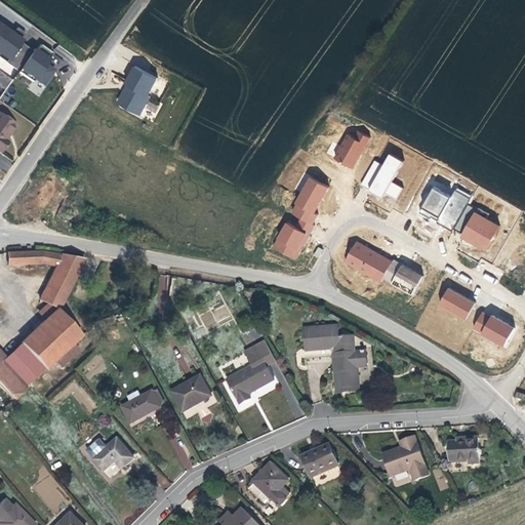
[(0,52),(11,62),(28,38),(0,19),(0,52)]
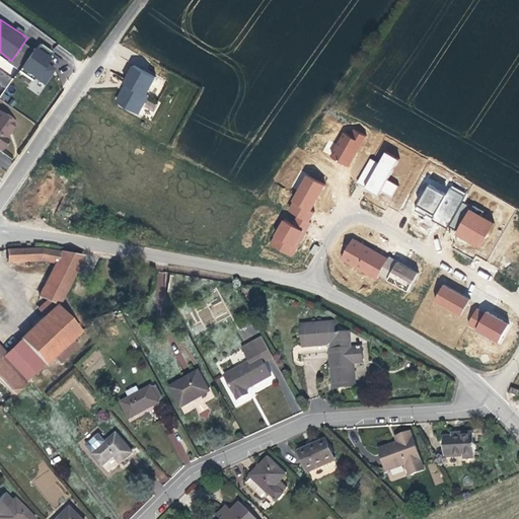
[(156,78),(134,65),(124,82),(127,84),(116,102),(138,116),(149,98),(146,96),(156,78)]
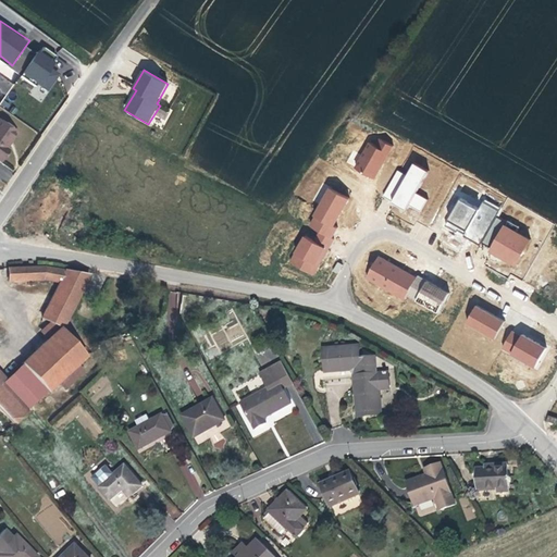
[(0,74),(0,90),(5,95),(13,84),(0,74)]
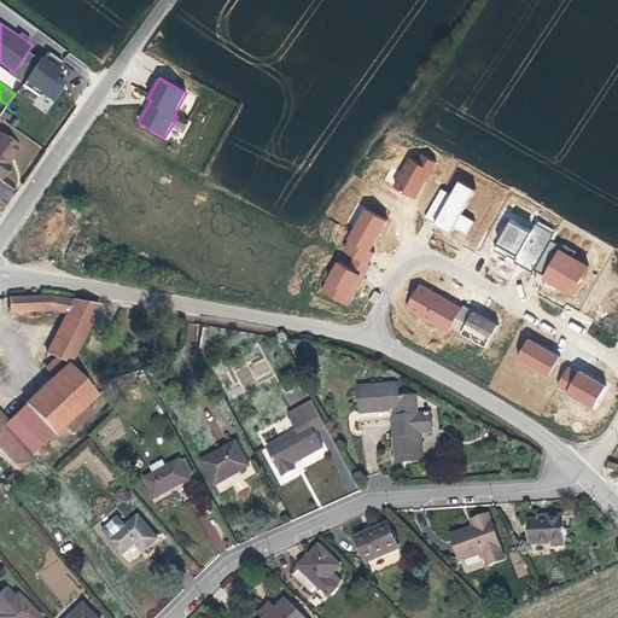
[(19,146),(0,132),(0,179),(10,167),(6,164),(11,157),(19,146)]
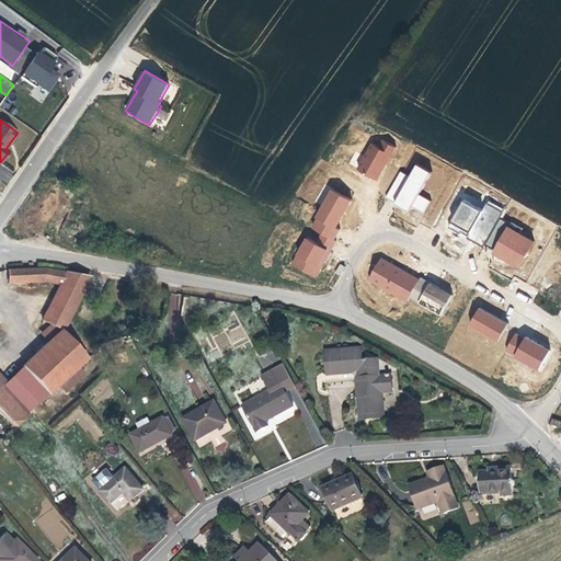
[(376,181),(396,147),(376,136),(356,170),(376,181)]
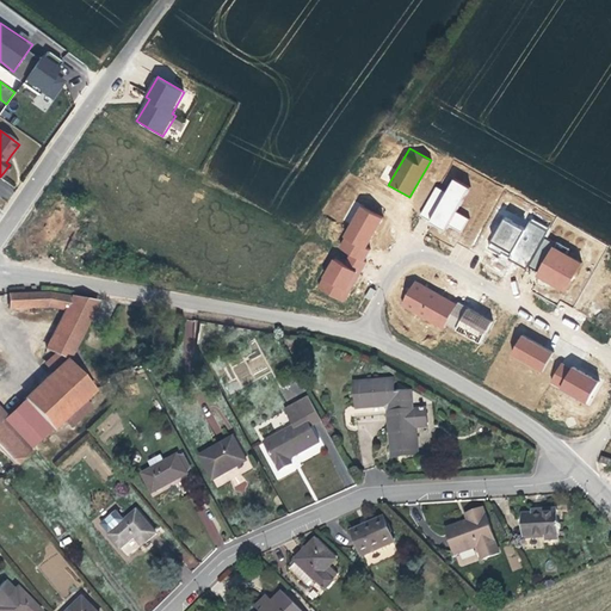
[(445,191),(433,186),(419,217),(445,229),(446,226),(462,233),(469,218),(456,213),(468,187),(451,179),(445,191)]
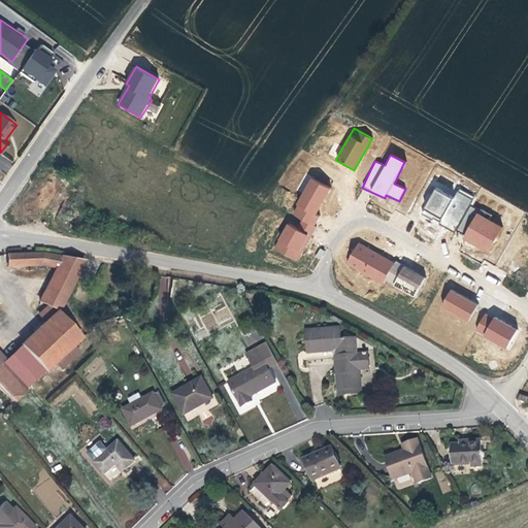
[(290,219),(288,219),(273,251),(298,262),(320,217),(318,216),(330,187),(308,177),(290,219)]
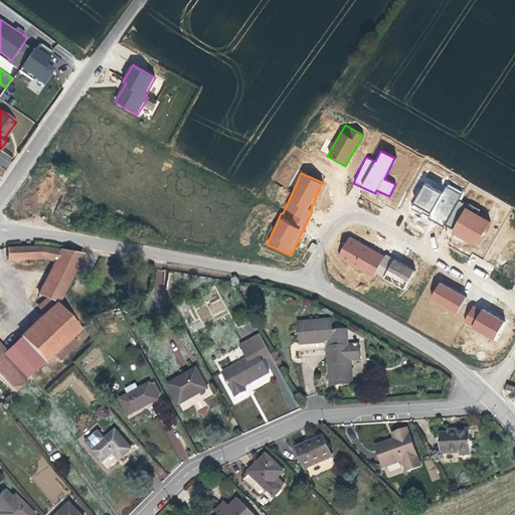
[(423,182),(410,210),(446,225),(461,191),(447,184),(444,191),(423,182)]
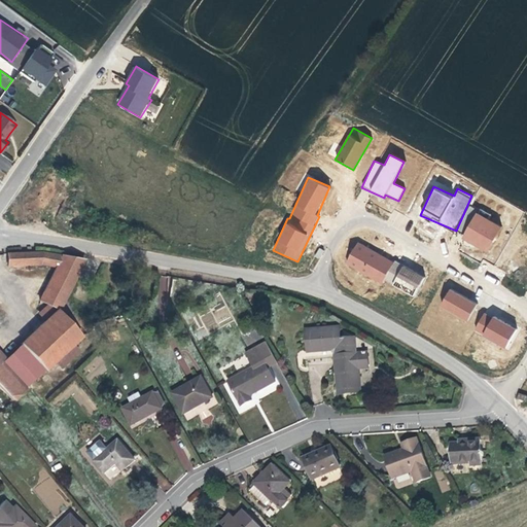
[(490,252),(500,224),(472,213),(461,242),(490,252)]
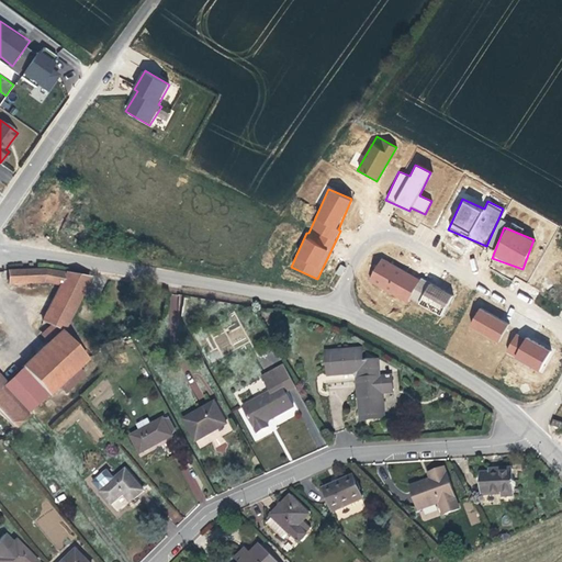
[(439,318),(452,295),(381,257),(368,280),(439,318)]
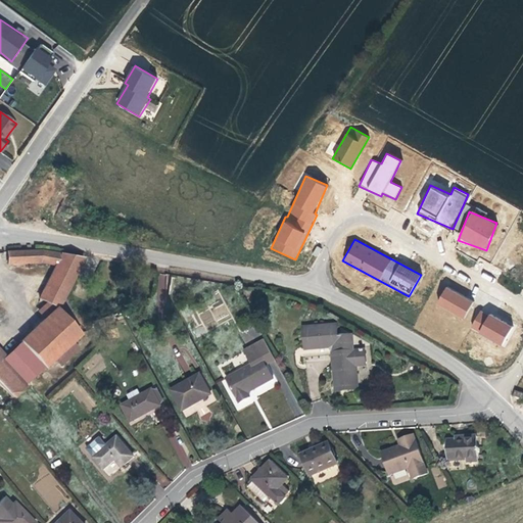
[(40,259),(41,250),(7,252),(7,264),(18,264),(18,260),(40,259)]
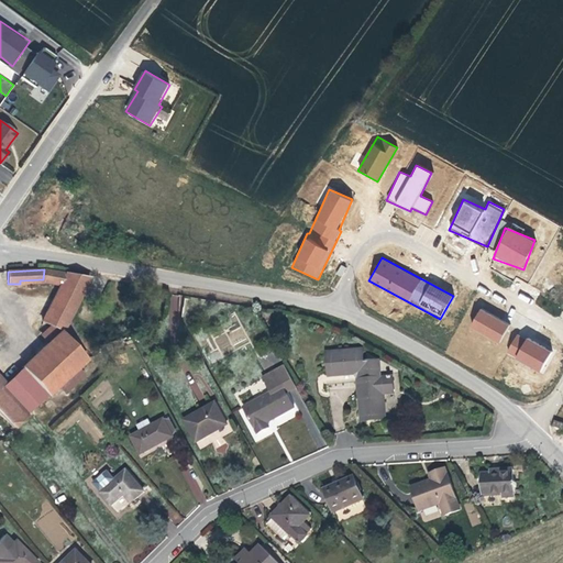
[(68,321),(90,278),(65,274),(44,269),(43,279),(20,280),(20,284),(45,283),(59,286),(42,321),(62,332),(68,321)]
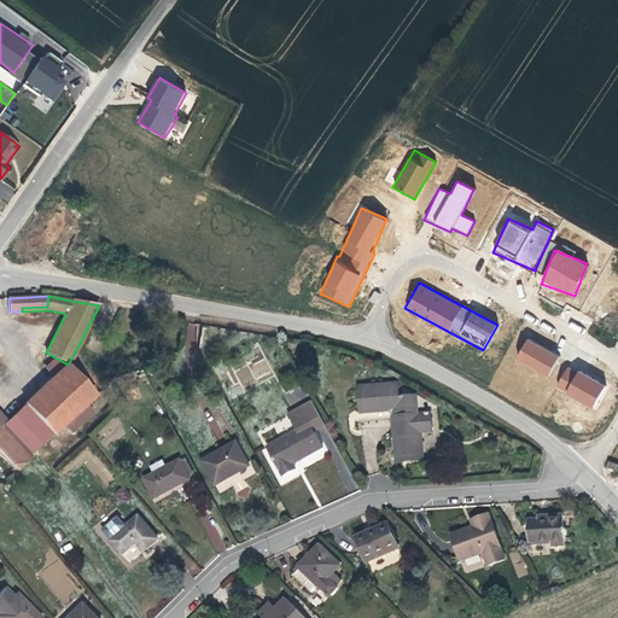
[(547,377),(559,356),(526,338),(514,360),(547,377)]
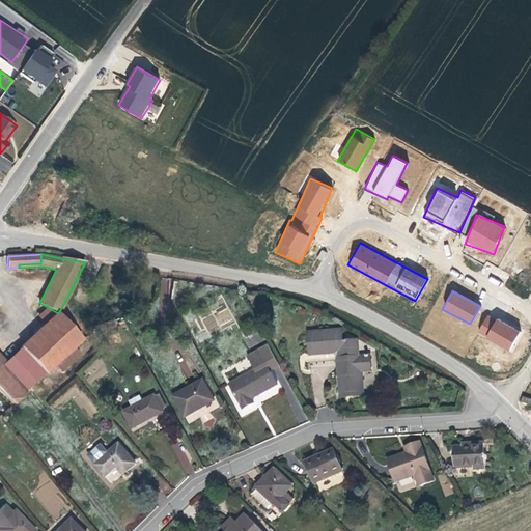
[(5,360),(30,386),(54,364),(74,347),(82,339),(57,312),(36,332),(5,360)]
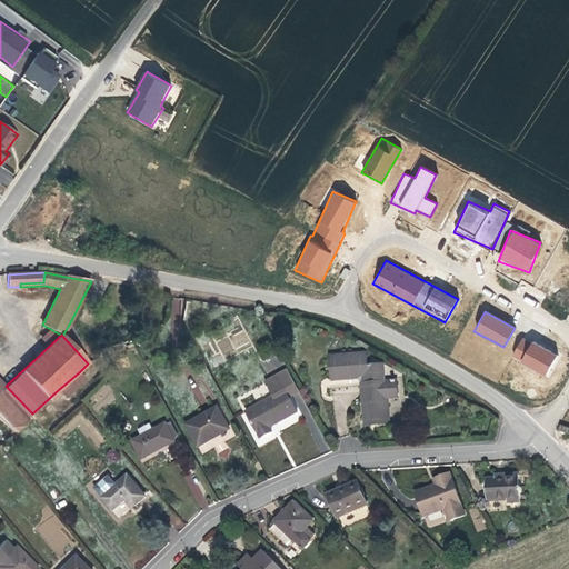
[(511,357),(546,377),(557,356),(522,336),(511,357)]
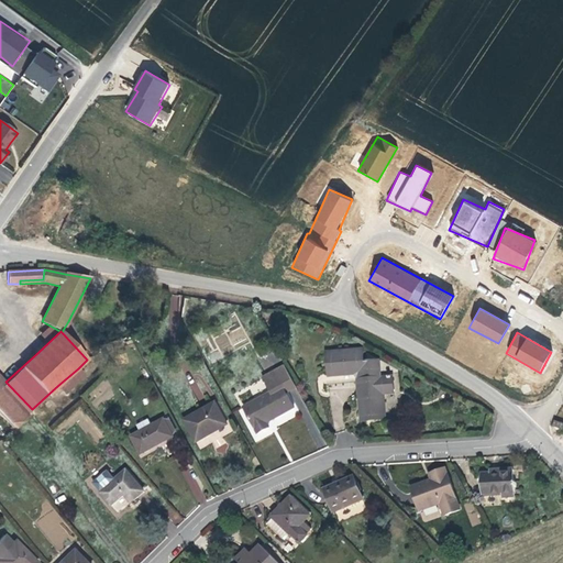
[(108,344),(99,348),(101,353),(110,351),(108,344)]
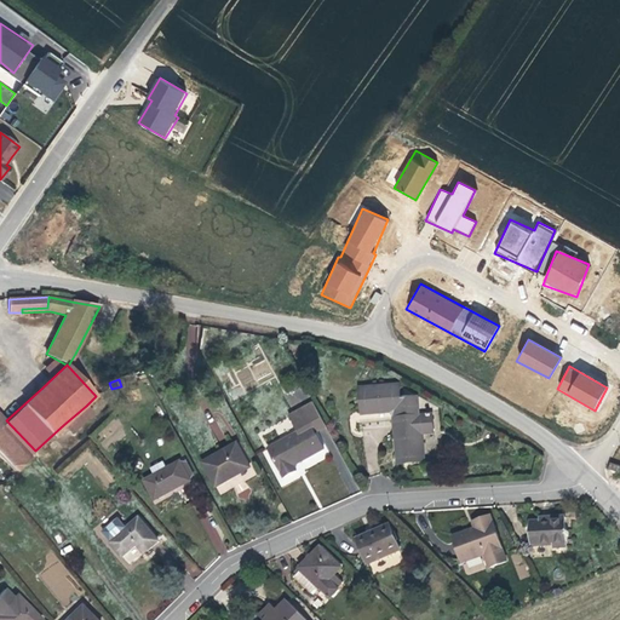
[(401,382),(362,383),(362,408),(391,407),(396,413),(396,414),(395,414),(396,458),(403,458),(420,457),(419,429),(431,429),(430,413),(418,413),(417,395),(401,395),(401,382)]
